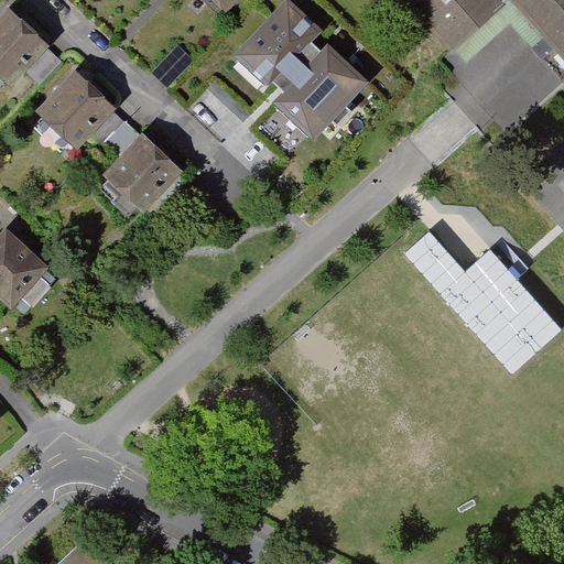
[(563,0),(408,0),(453,52),(512,0),(520,0),(563,50),(563,0)]
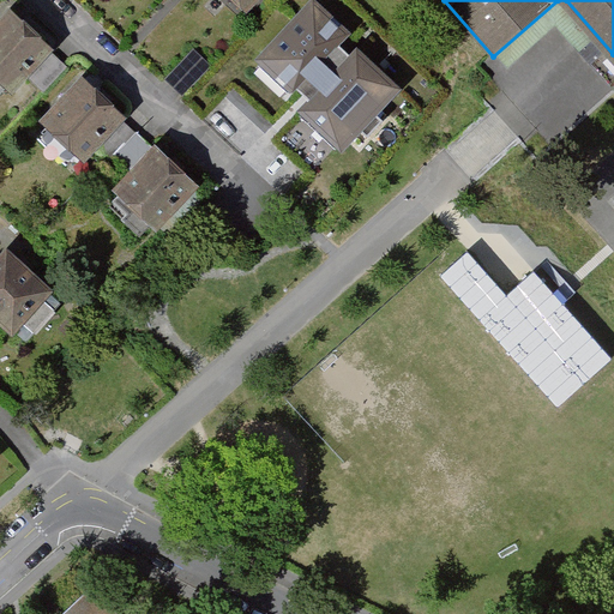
[(300,113),(341,151),(397,90),(359,53),(349,62),(333,48),(344,35),(311,4),(258,60),(290,90),(296,84),(313,100),(300,113)]
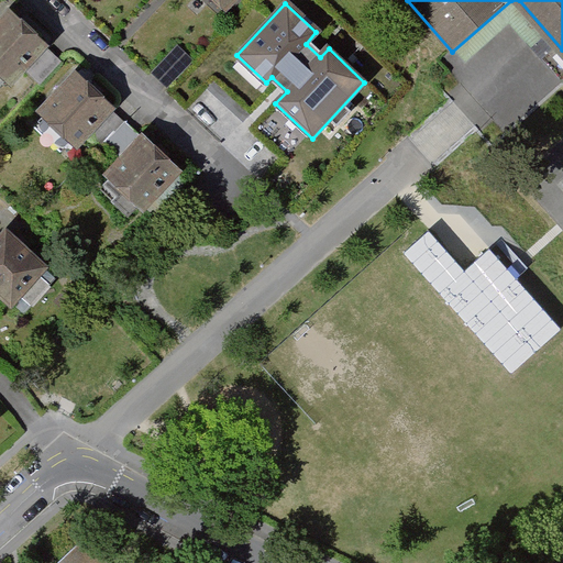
[(0,30),(0,68),(13,80),(53,40),(20,9),(0,30)]
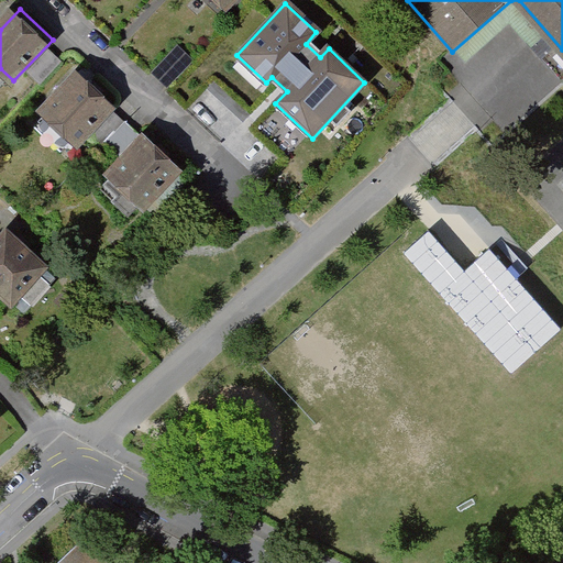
[(52,112),(84,142),(122,100),(90,70),(52,112)]
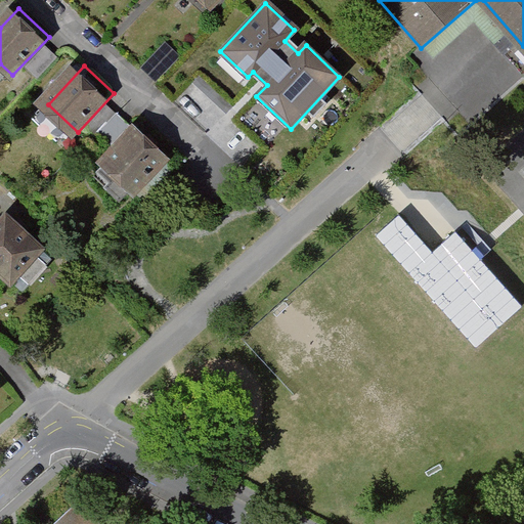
[(103,160),(134,187),(170,149),(140,121),(103,160)]
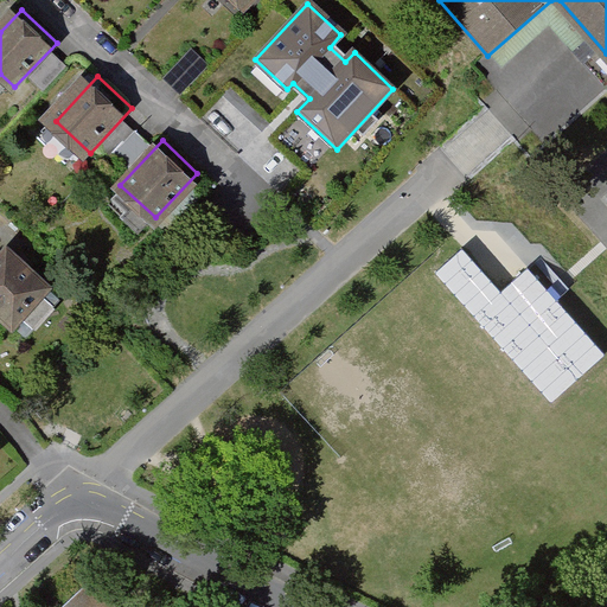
[(63,288),(14,246),(0,261),(0,314),(23,334),(63,288)]
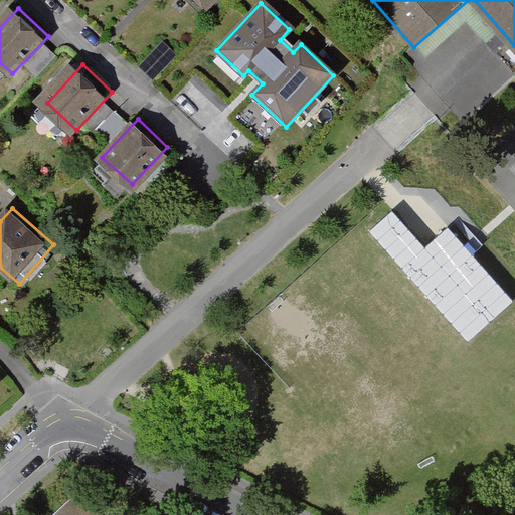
[(469,340),(513,302),(449,229),(425,249),(392,211),(371,230),(469,340)]
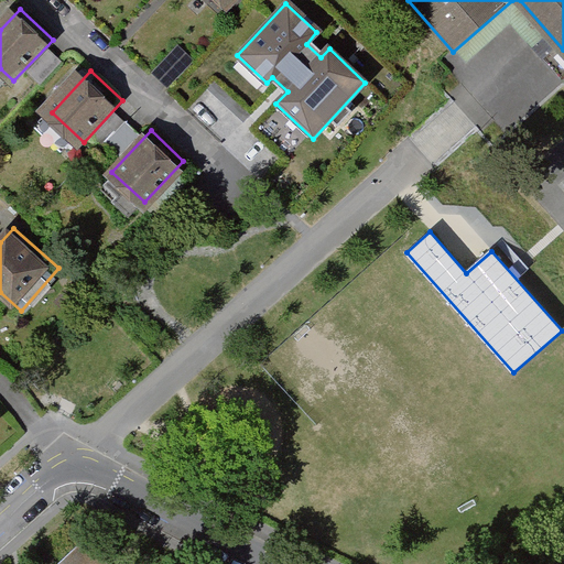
[(116,563),(89,535),(58,563),(116,563)]
